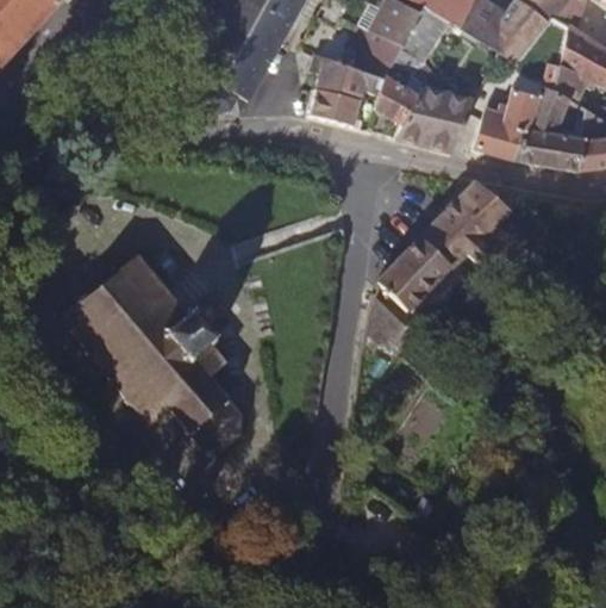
[(0,0),(0,66),(60,0),(0,0)]
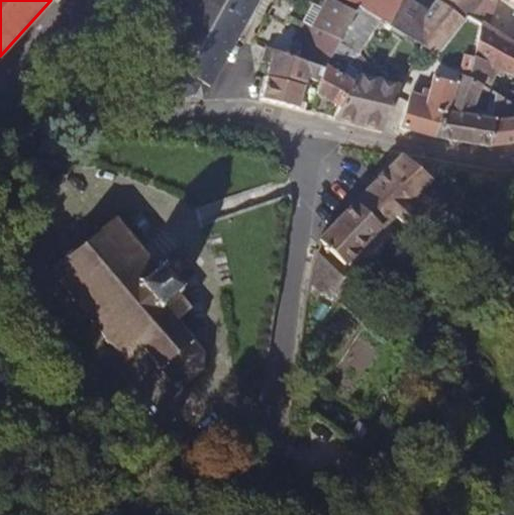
[(193,0),(182,20),(162,59),(179,74),(169,89),(183,97),(194,87),(205,96),(207,96),(259,2),(260,0),(193,0)]
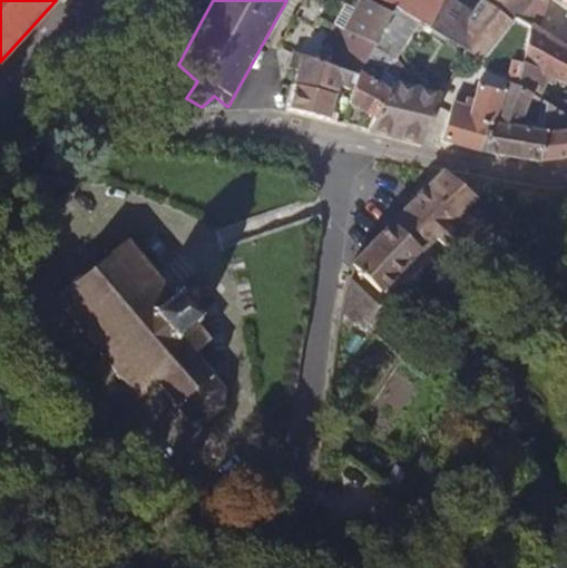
[(394,12),(377,2),(373,0),(361,0),(346,27),(377,43),(383,31),(394,12)]
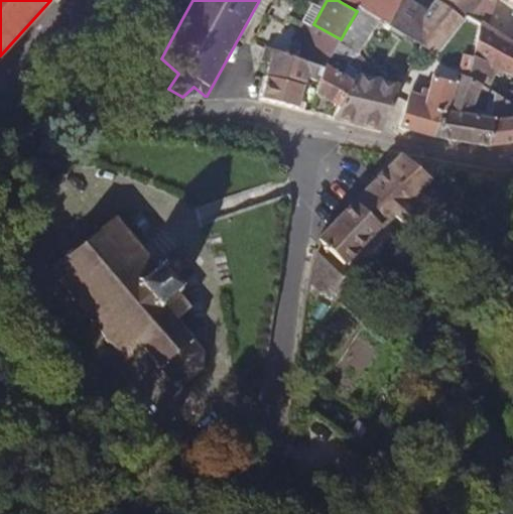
[(377,16),(391,25),(403,0),(349,0),(361,6),(377,16)]
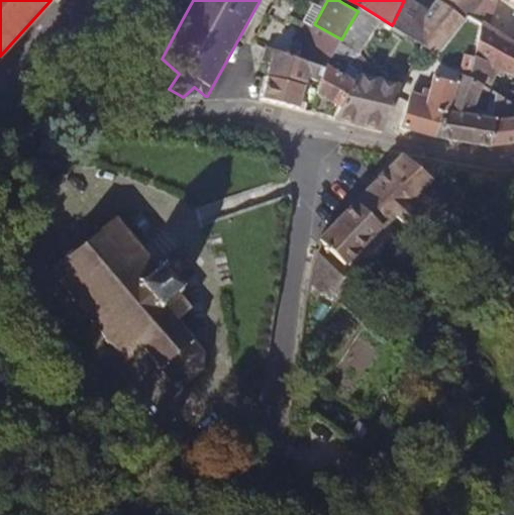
[(438,0),(431,10),(424,6),(416,1),(414,0),(404,0),(392,25),(398,28),(424,43),(434,48),(438,54),(446,44),(471,15),(470,13),(480,0),(438,0)]
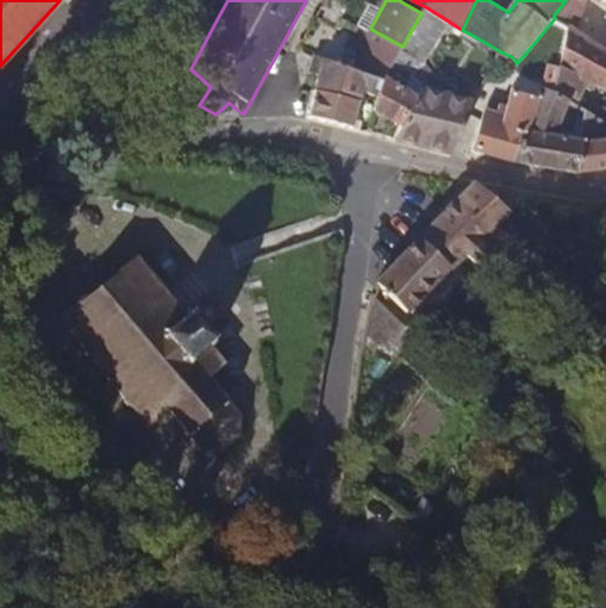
[(555,18),(570,28),(582,14),(588,0),(566,0),(554,16),(555,18)]
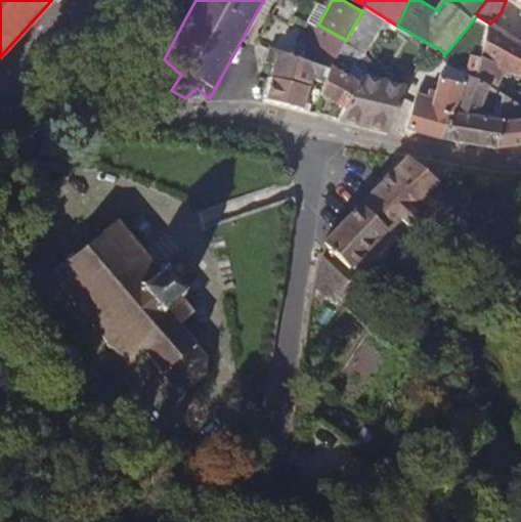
[(362,11),(352,29),(370,38),(379,23),(383,16),(366,6),(362,11)]
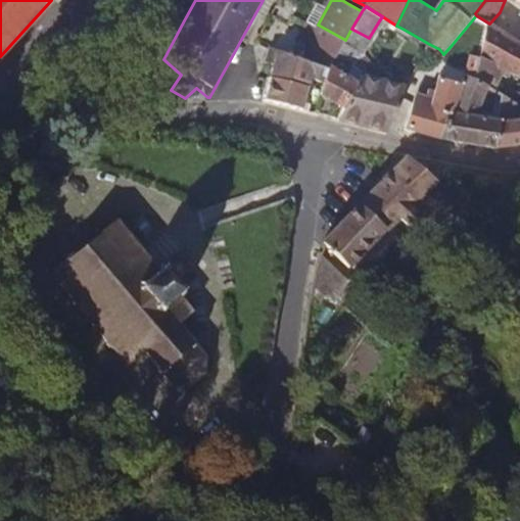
[(480,61),(481,54),(489,24),(476,15),(452,45),(469,59),(480,61)]
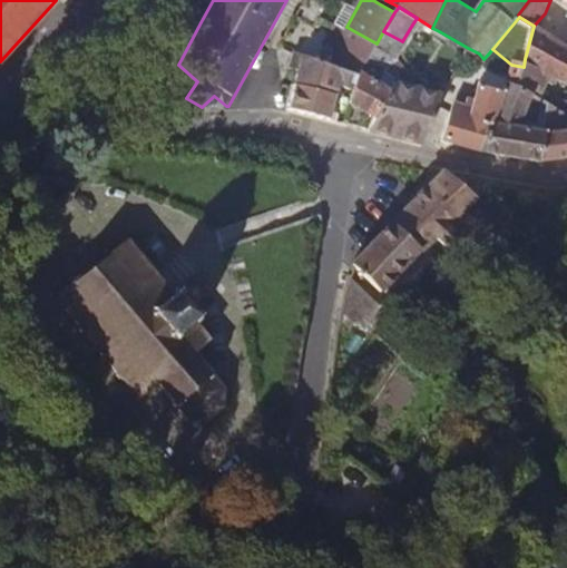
[(432,28),(417,18),(412,25),(434,38),(439,31),(432,28)]
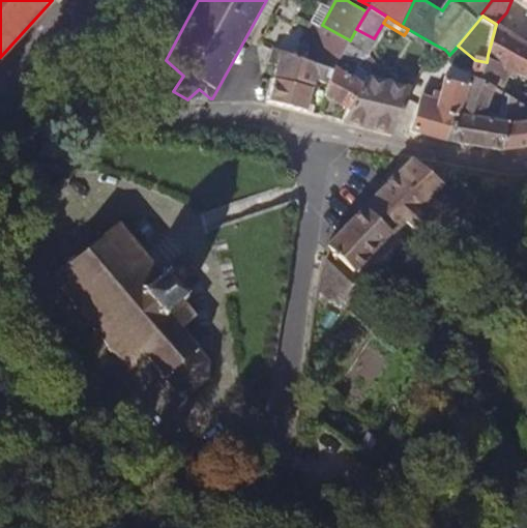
[(341,57),(350,40),(322,25),(311,19),(302,34),(316,42),(309,59),(318,62),(334,68),(341,57)]
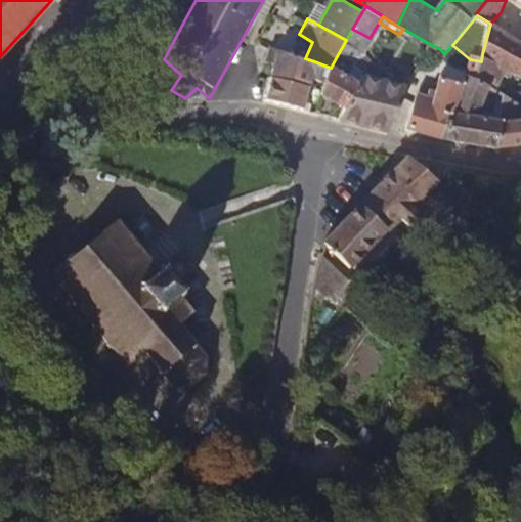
[(482,54),(507,68),(513,71),(520,75),(520,43),(490,24),(482,54)]
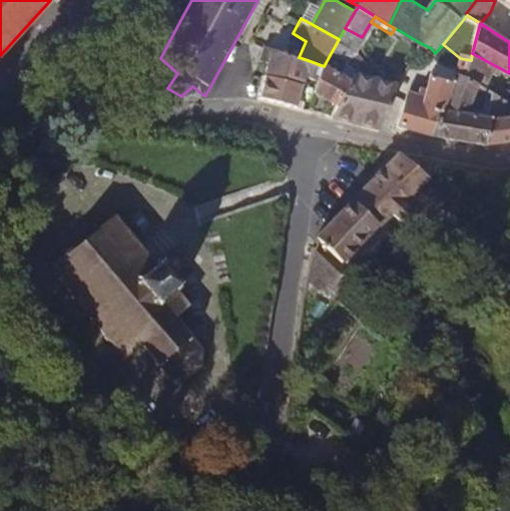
[(345,28),(339,39),(330,55),(347,62),(351,62),(355,54),(356,53),(354,51),(362,37),(345,28)]
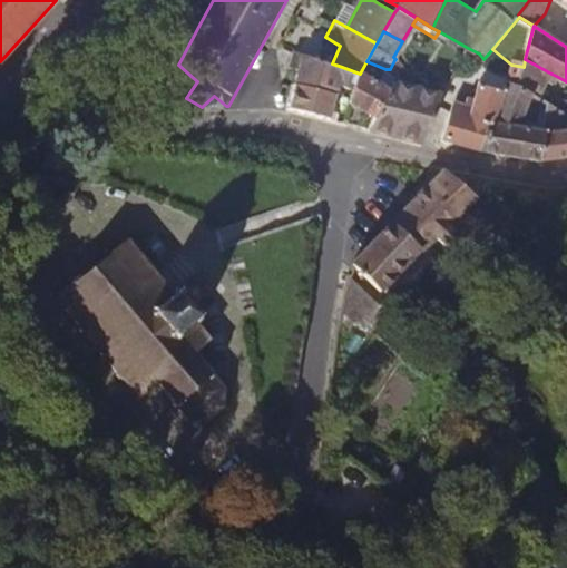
[(301,69),(297,84),(338,92),(340,85),(338,82),(342,67),(332,64),(305,54),(294,54),(293,67),(301,69)]
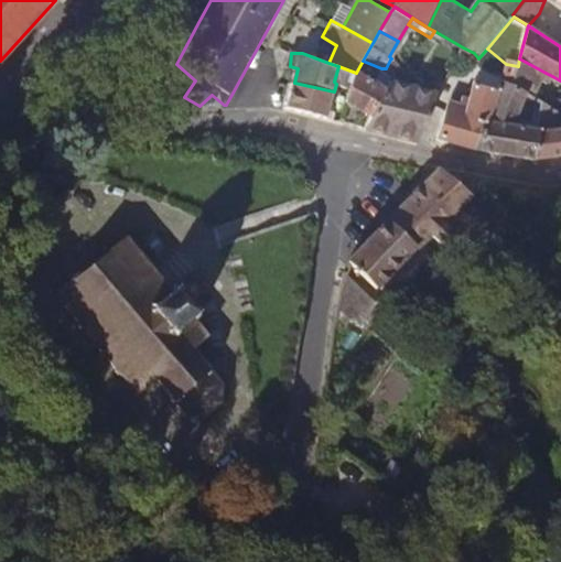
[(546,73),(519,58),(518,66),(514,84),(528,92),(536,96),(542,82),(546,73)]
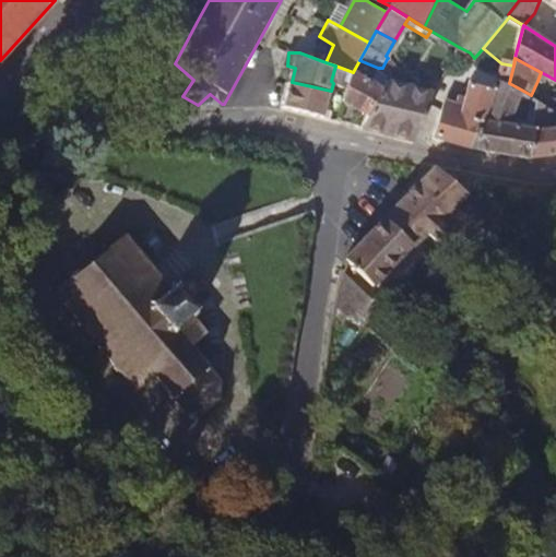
[(387,85),(383,91),(389,94),(392,90),(400,79),(387,59),(382,68),(389,73),(390,80),(387,85)]
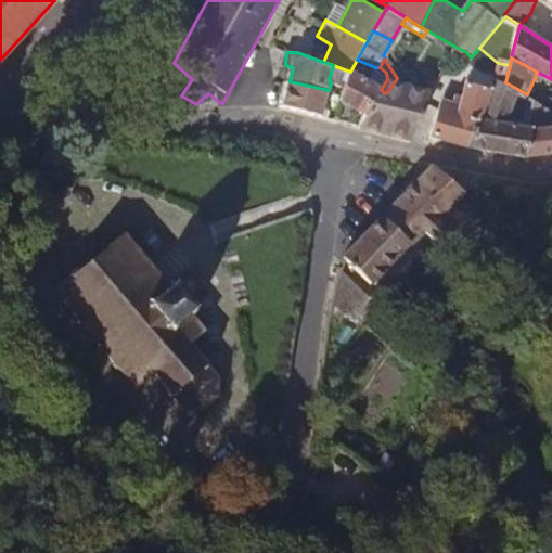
[(375,67),(357,60),(350,72),(361,76),(370,80),(372,76),(375,67)]
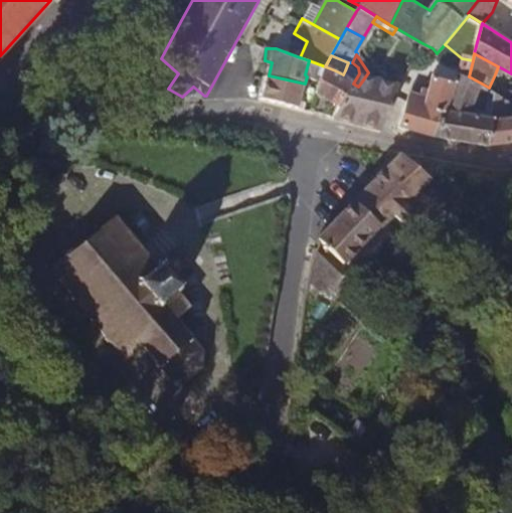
[(460,73),(469,76),(473,60),(462,58),(460,73)]
